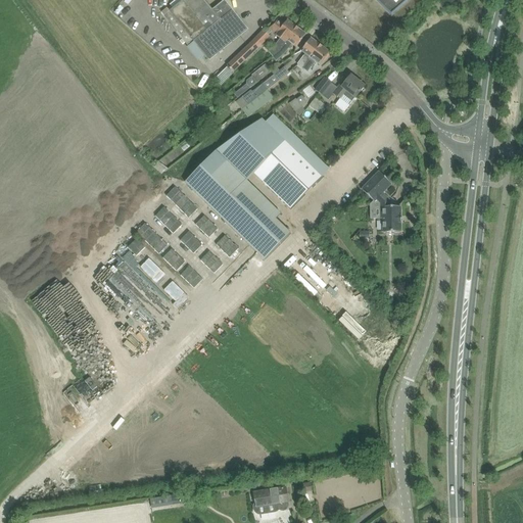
[(170,11),(164,15),(165,16),(171,22),(178,31),(198,57),(203,53),(209,60),(222,50),(240,36),(248,30),(232,10),(225,0),(212,10),(204,0),(183,0),(183,1),(170,11)]
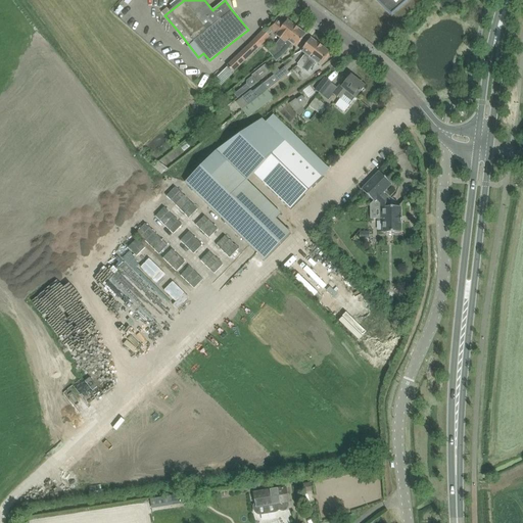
[(376,0),(391,15),(408,0),(376,0)]
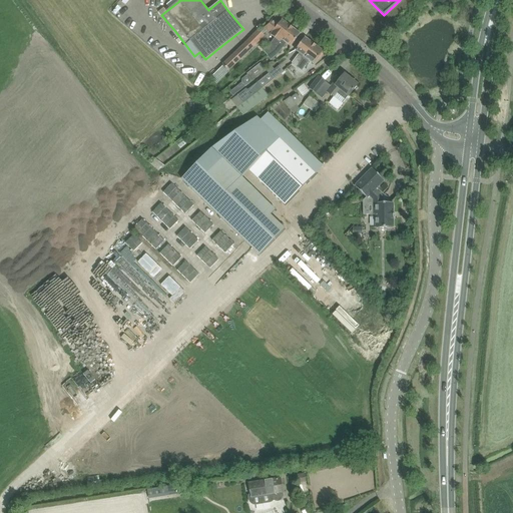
[(264,50),(268,55),(274,49),(292,26),(282,20),(279,24),(273,19),(265,29),(271,34),(273,32),(277,36),(270,46),(264,50)]
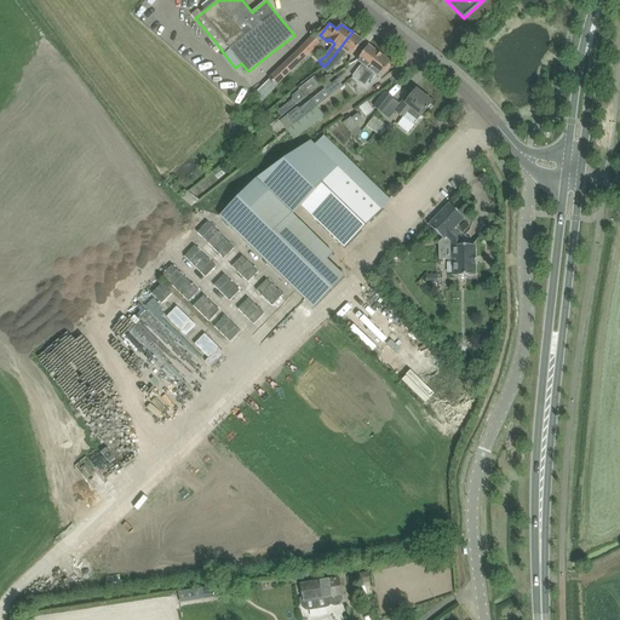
[(331,59),(323,67),(327,73),(337,64),(346,52),(351,56),(363,40),(352,32),(331,59)]
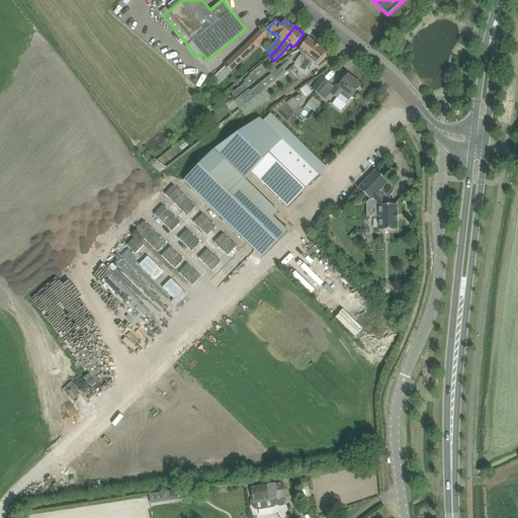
[(246,46),(228,64),(233,70),(255,48),(267,36),(262,30),(250,42),(246,46)]
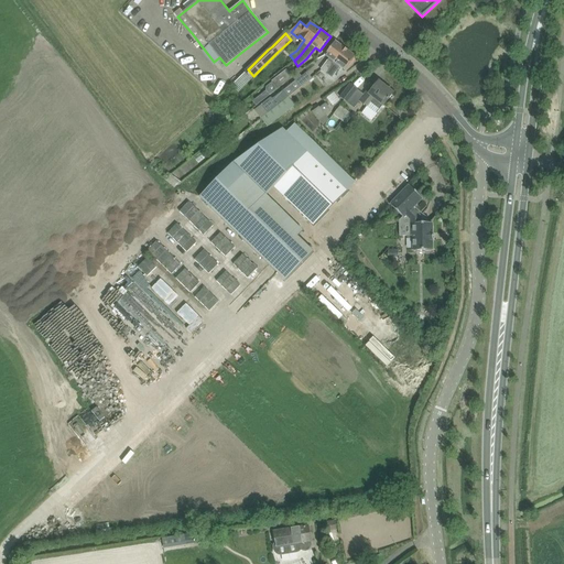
[(322,69),(327,74),(346,49),(336,41),(328,50),(325,55),(329,58),(322,69)]
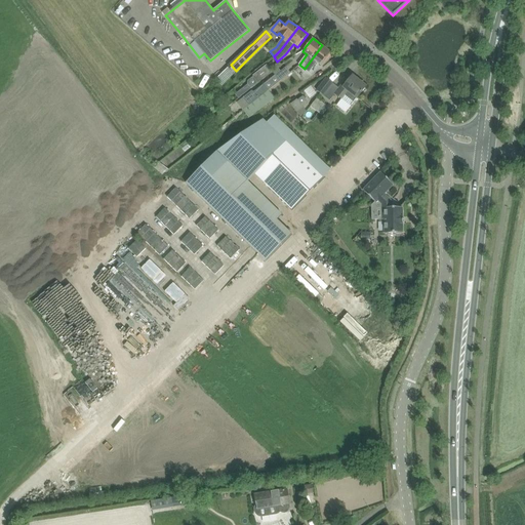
[(322,45),(305,69),(309,72),(317,62),(321,66),(331,52),(322,45)]
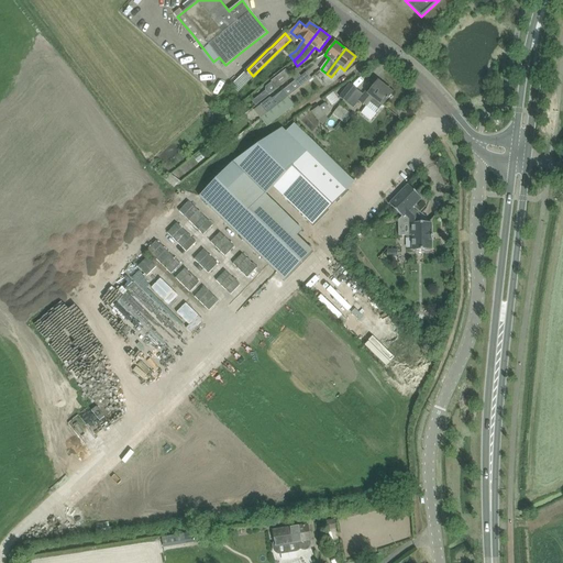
[(253,101),(256,105),(291,77),(286,69),(272,80),(273,81),(266,87),(266,90),(253,101)]
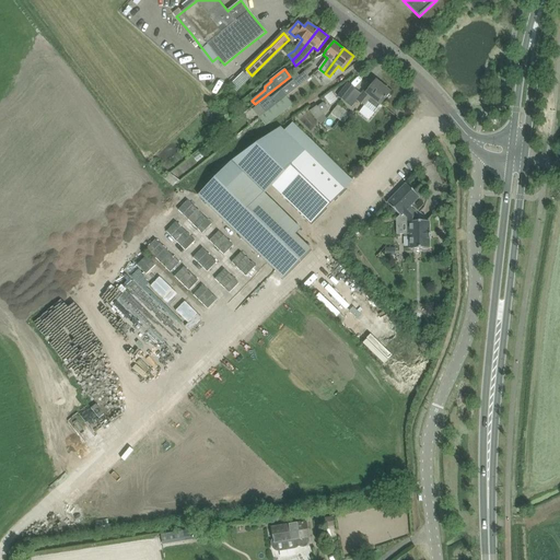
[(253,109),(259,118),(310,77),(305,71),(300,76),(296,72),(291,77),(293,80),(271,98),(268,97),(253,109)]
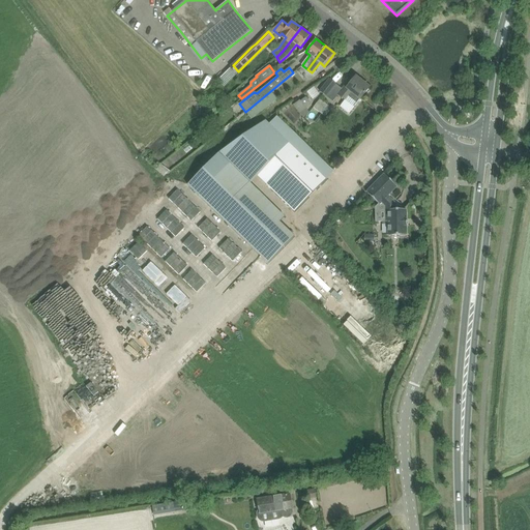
[(212,77),(204,85),(207,88),(215,80),(212,77)]
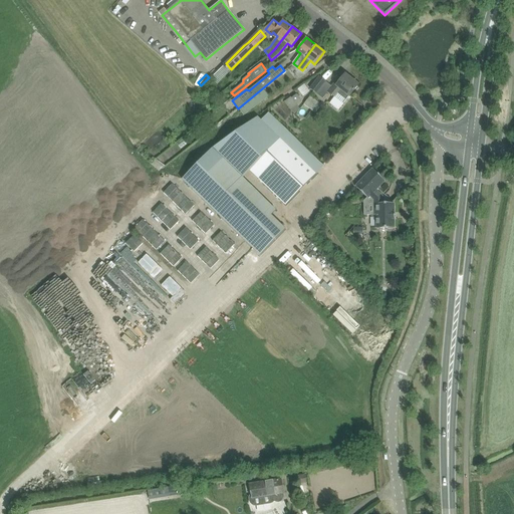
[(335,83),(328,91),(334,96),(330,102),(339,109),(344,102),(349,95),(358,85),(344,74),(336,84),(335,83)]
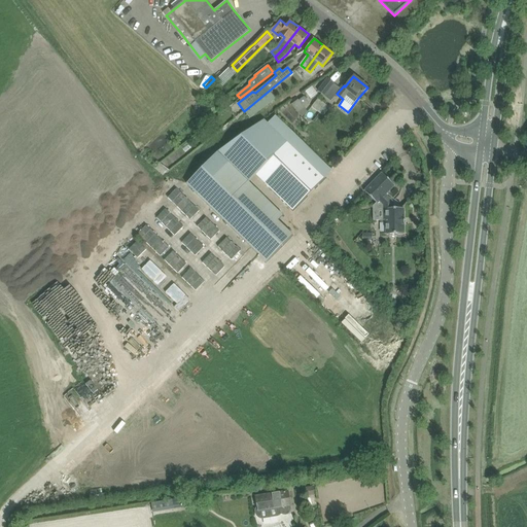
[(318,91),(324,96),(335,83),(327,78),(318,91)]
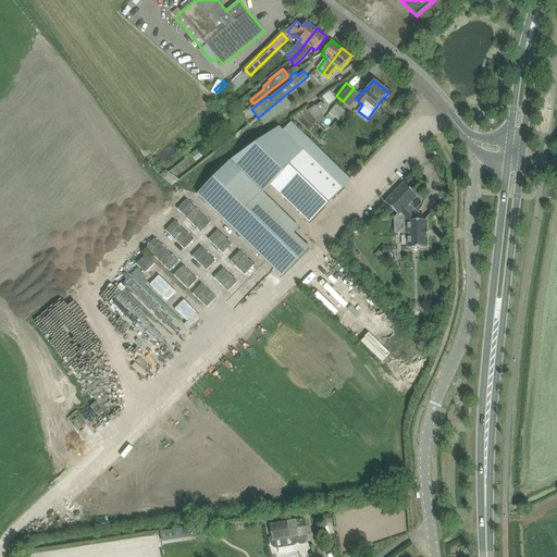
[(329,104),(335,98),(329,90),(321,97),(329,104)]
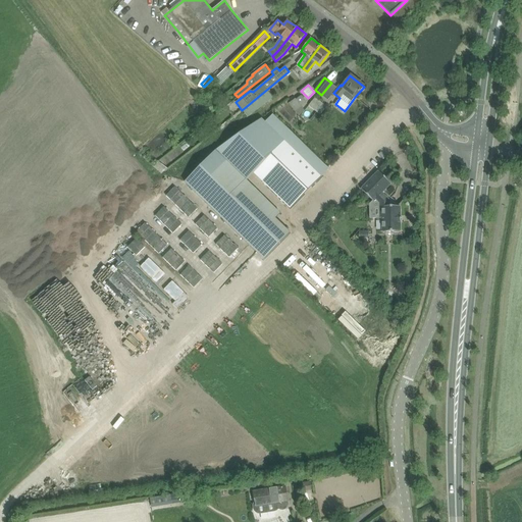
[(317,112),(323,104),(315,98),(309,105),(317,112)]
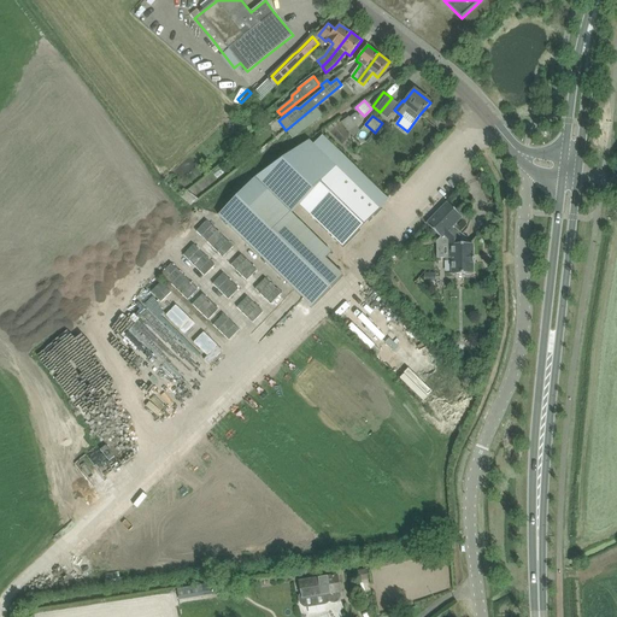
[(299,204),(342,247),(380,209),(310,141),(259,182),(291,213),(299,204)]
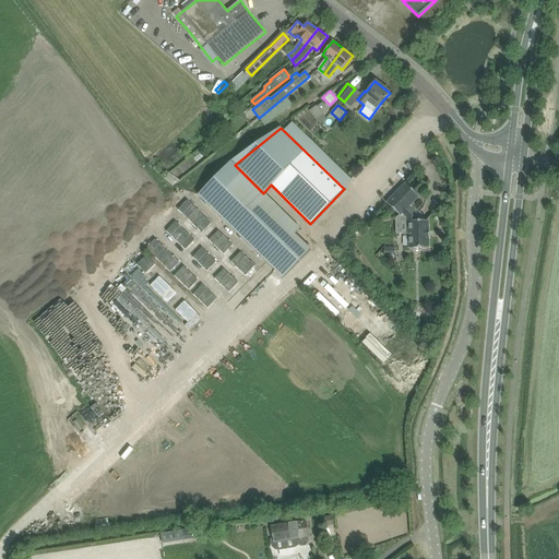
[(235,165),(230,161),(198,194),(283,277),(310,250),(295,235),(300,229),(263,193),(235,165)]
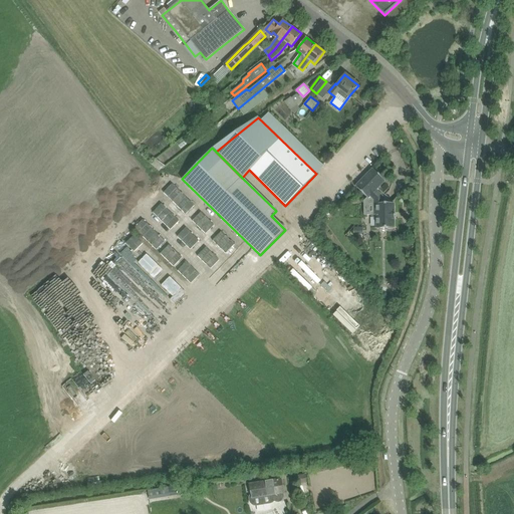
[(157,159),(150,164),(159,171),(166,166),(157,159)]
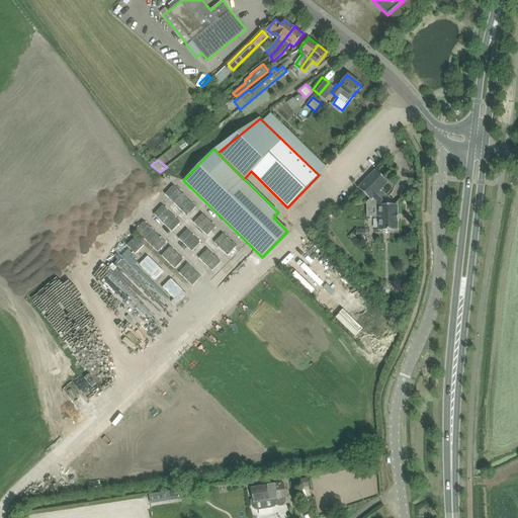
[(375,170),(358,188),(370,199),(367,202),(367,217),(379,217),(379,231),(383,231),(383,232),(391,232),(391,231),(398,231),(397,204),(385,204),(385,198),(378,191),(387,182),(375,170)]
